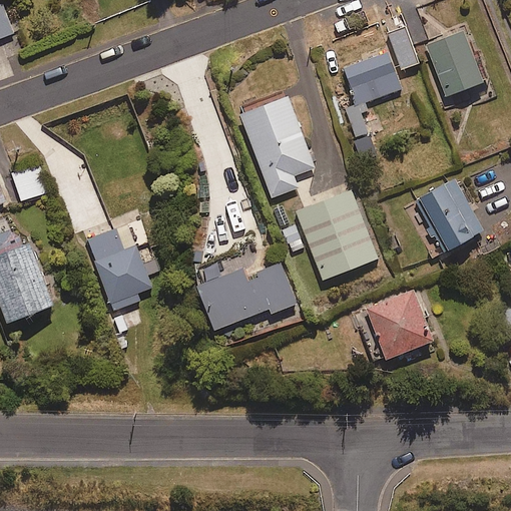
[(1,0),(0,0),(0,36),(12,32),(1,0)]
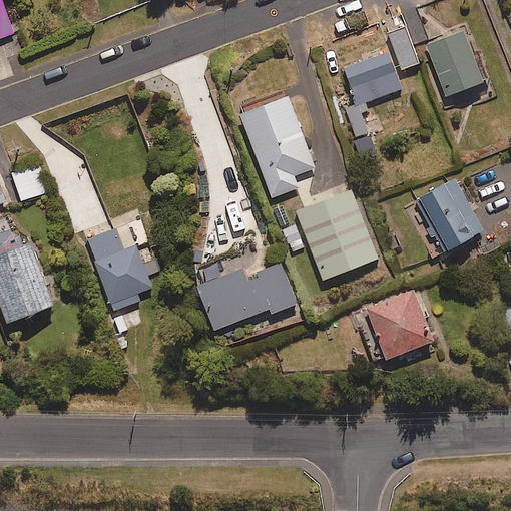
[(388,32),(400,68),(418,62),(405,26),(388,32)]
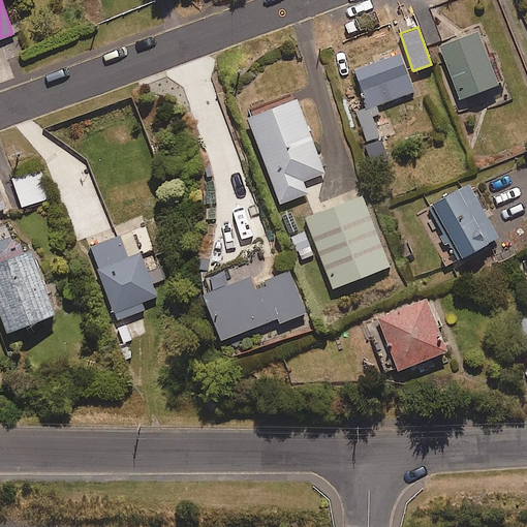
[(487,54),(479,31),(438,44),(459,109),(469,104),(466,96),(504,84),(494,52),(487,54)]
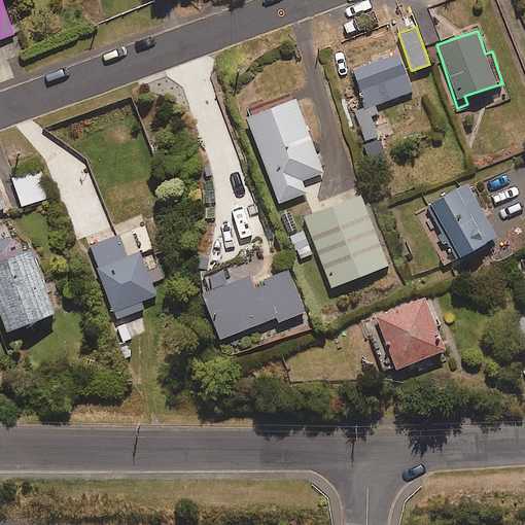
[(406,73),(398,51),(351,69),(363,104),(350,109),(360,140),(377,134),(371,116),(377,114),(374,104),(412,91),(406,73)]
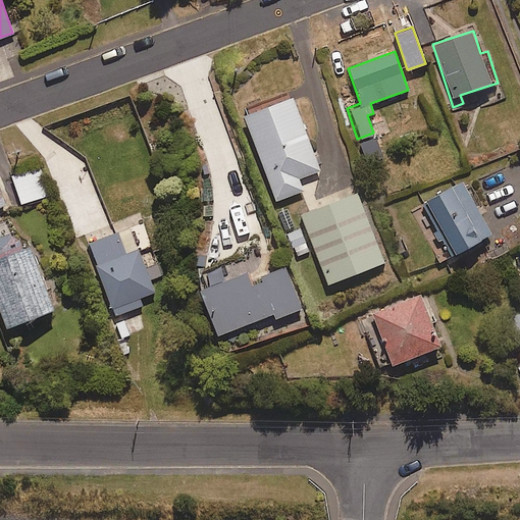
[(319,170),(293,99),(245,116),(275,200),(302,191),(298,177),(319,170)]
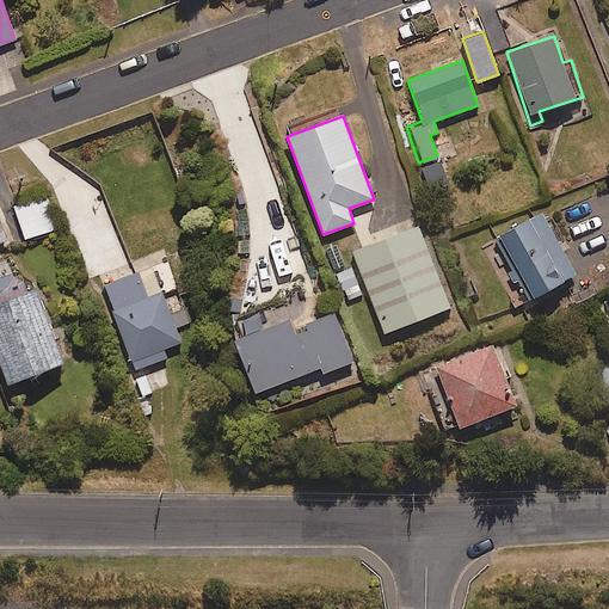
[(56,228),(47,196),(13,205),(23,238),(56,228)]
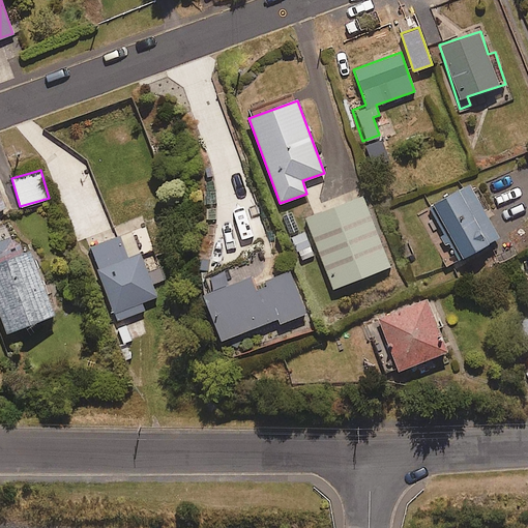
[(459,263),(493,244),(502,261),(517,254),(507,236),(500,240),(470,184),(428,207),(459,263)]
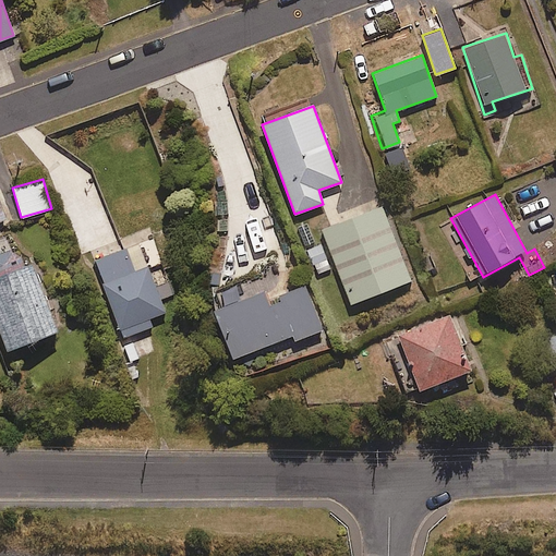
[(379,203),(321,226),(351,304),(410,281),(379,203)]
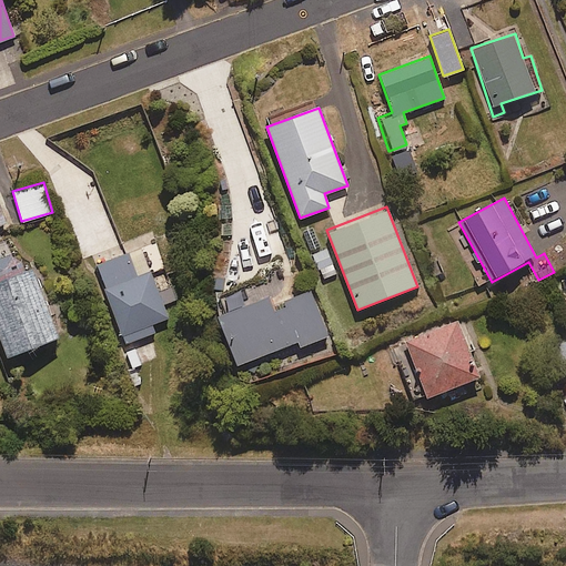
[(140,248),(94,265),(124,343),(153,332),(151,324),(168,317),(162,303),(175,297),(164,271),(151,276),(140,248)]
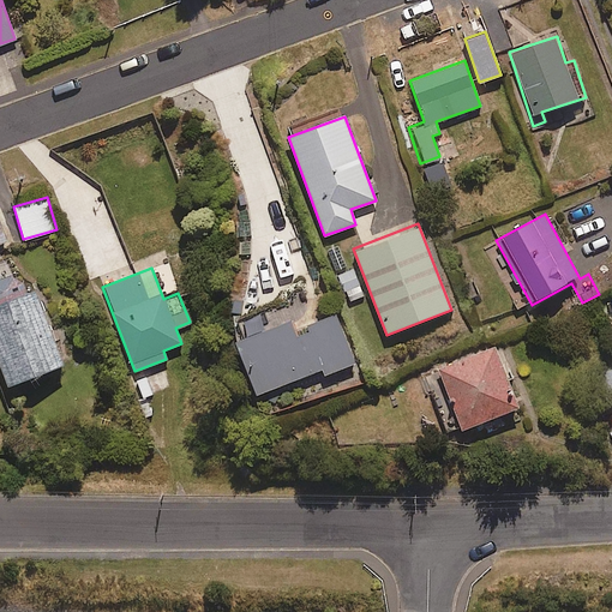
[(363,294),(351,268),(336,275),(348,300),(363,294)]
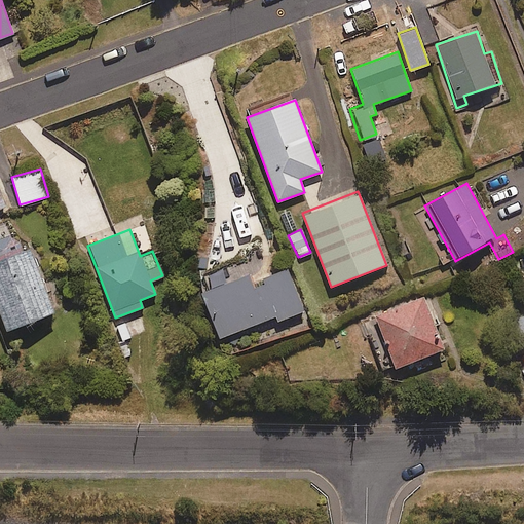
[(15,232),(0,237),(0,313),(7,333),(55,314),(30,248),(23,251),(15,232)]
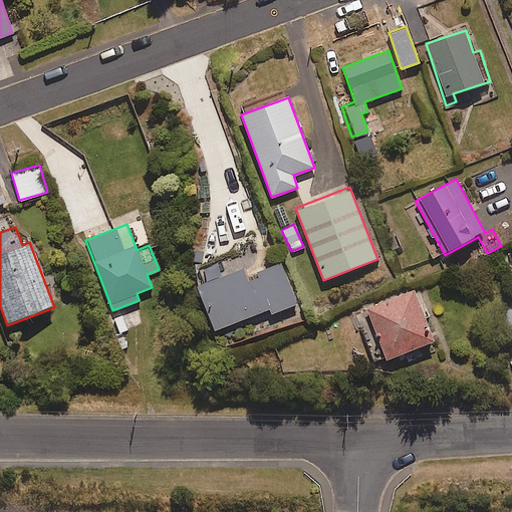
[(298,303),(282,262),(247,276),(244,268),(198,286),(215,330),(269,309),(271,314),(298,303)]
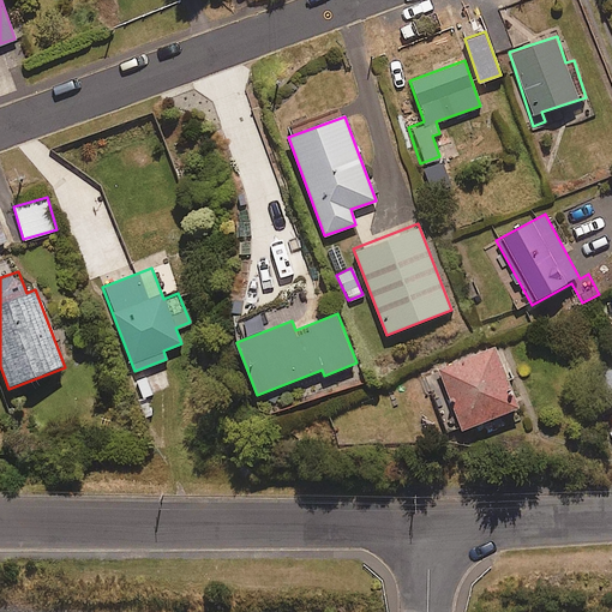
[(437,397),(450,431),(460,427),(461,431),(519,408),(495,347),(437,370),(447,394),(437,397)]
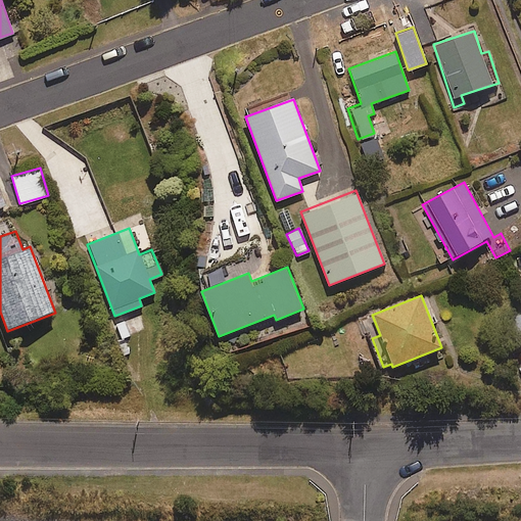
All buildings are outlined.
